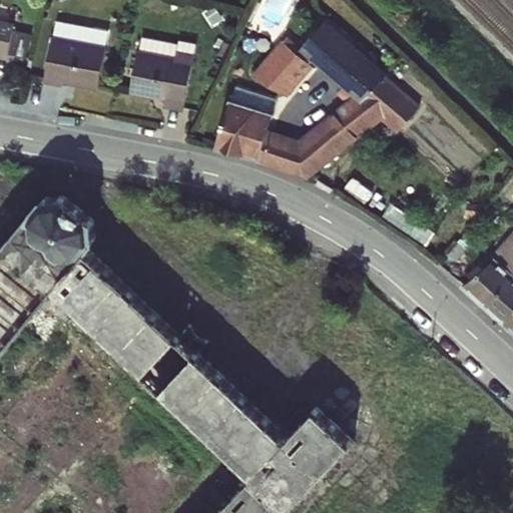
[(422,103),(328,18),(298,49),(353,97),(299,138),(271,130),(280,99),(236,85),(215,150),(308,179),(382,121),(398,134),(422,103)]
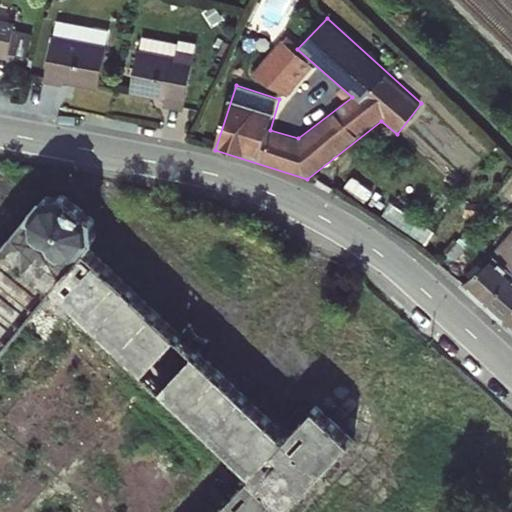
[(0,58),(8,60),(15,23),(0,19),(0,58)]
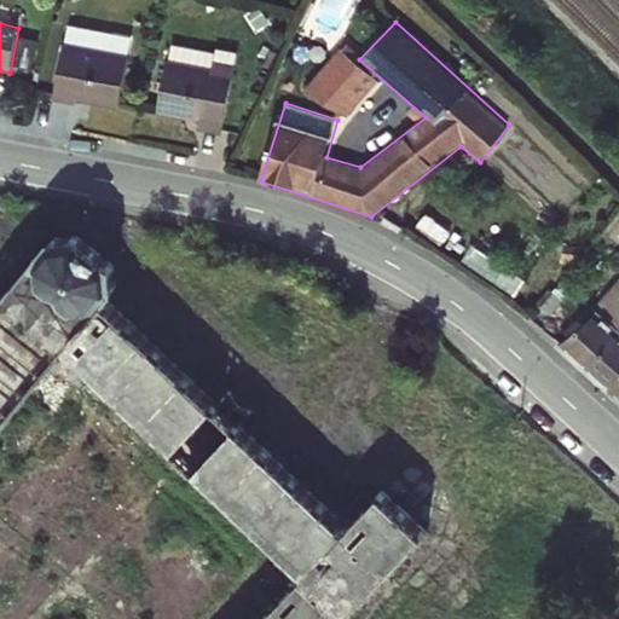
[(119,109),(128,57),(63,44),(52,102),(76,106),(79,103),(119,109)]
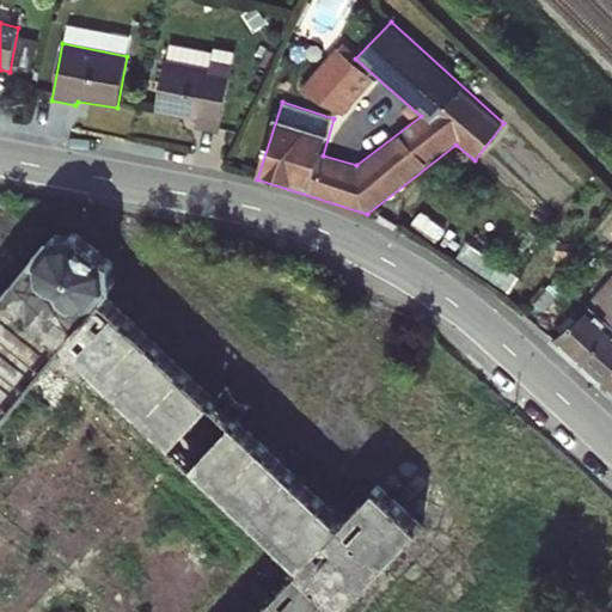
[(219,134),(233,65),(212,59),(208,68),(165,61),(154,111),(195,121),(195,128),(219,134)]
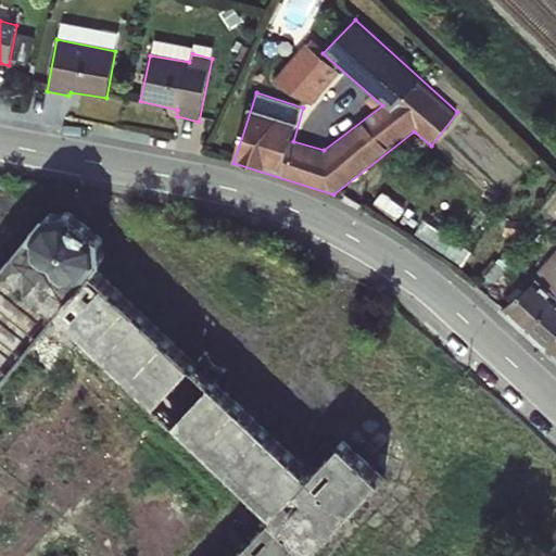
[(35,225),(0,265),(0,425),(37,381),(228,545),(218,555),(338,555),(396,489),(336,433),(313,462),(220,381),(229,370),(202,346),(194,356),(105,279),(102,229),(70,207),(35,225)]
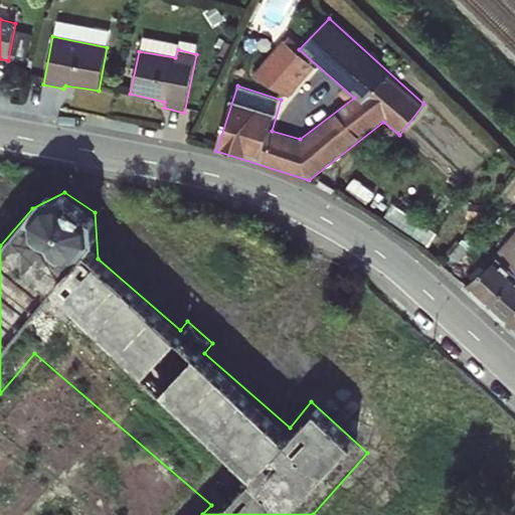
[(490,306),(514,278),(514,231),(492,256),(493,258),(468,286),(490,306)]
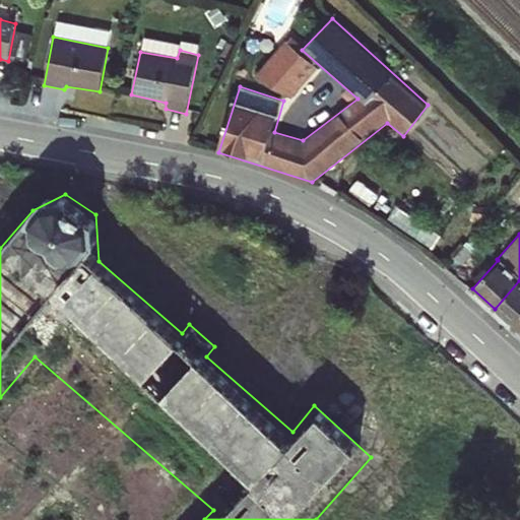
[(517,330),(519,325),(519,280),(495,309),(517,330)]
